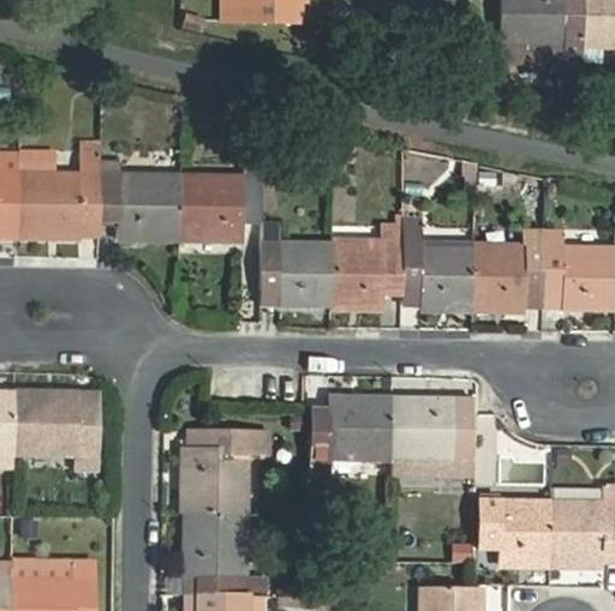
[(224,0),(224,18),(288,18),(288,0),(300,0),(304,0),(224,0)]
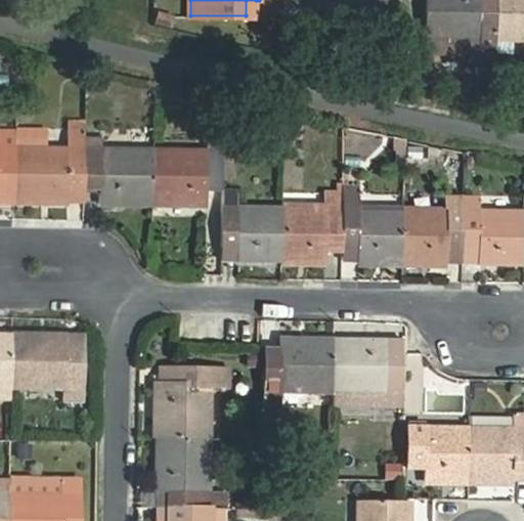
[(246,15),(256,15),(256,0),(246,0),(246,15)]
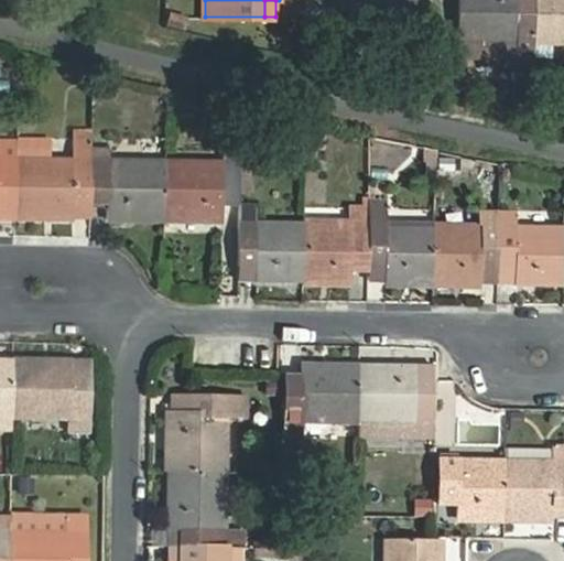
[(462,0),(462,21),(462,54),(507,54),(517,54),(517,64),(517,107),(535,110),(535,54),(537,0),(462,0)]
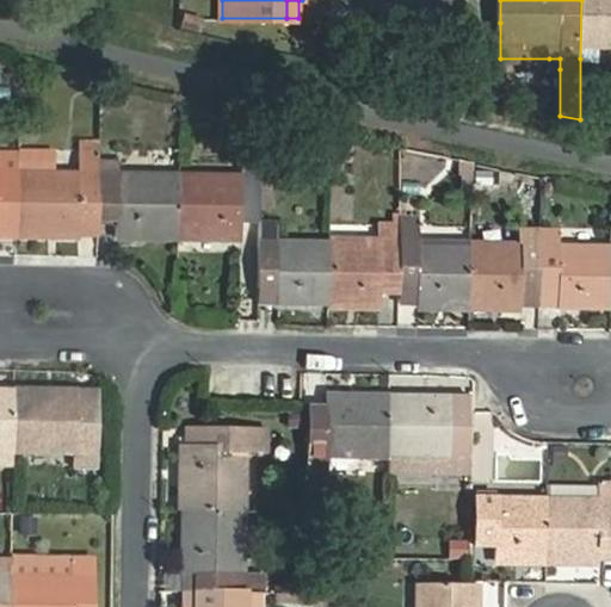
[(599,59),(599,45),(610,44),(610,0),(581,0),(580,59),(599,59)]
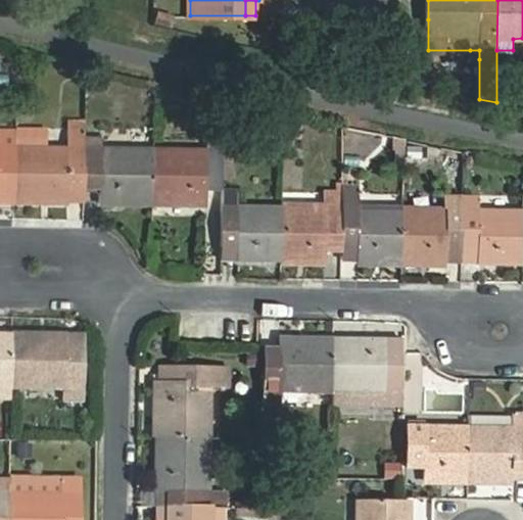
[(428,19),(402,18),(399,83),(418,86),(418,49),(428,50),(428,19)]
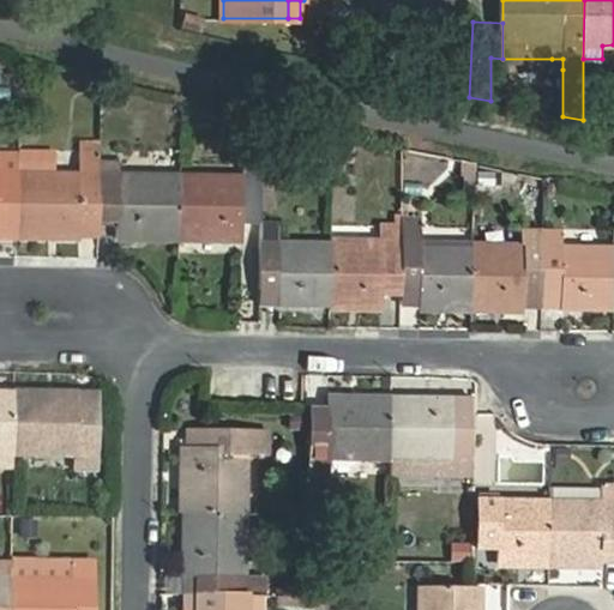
[(552,70),(563,70),(563,59),(552,59),(552,70)]
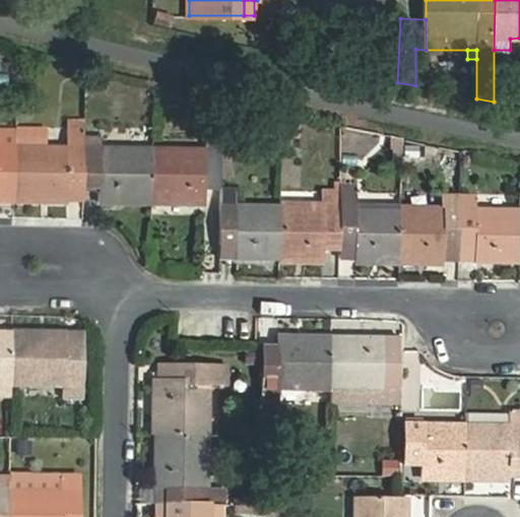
[(14,197),(84,197),(85,138),(85,133),(85,116),(68,116),(67,144),(15,143),(14,197)]
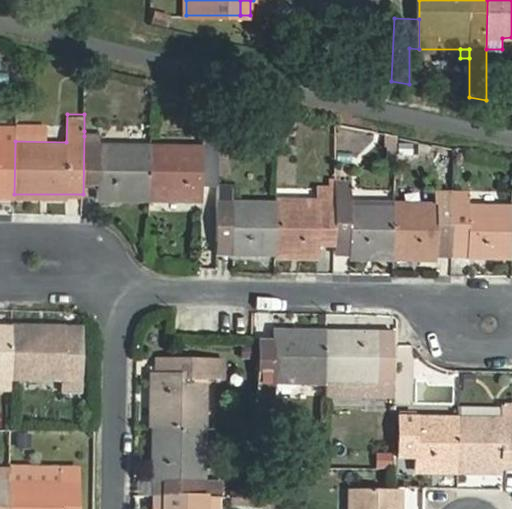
[(15,124),(0,123),(0,140),(15,141),(15,124)]
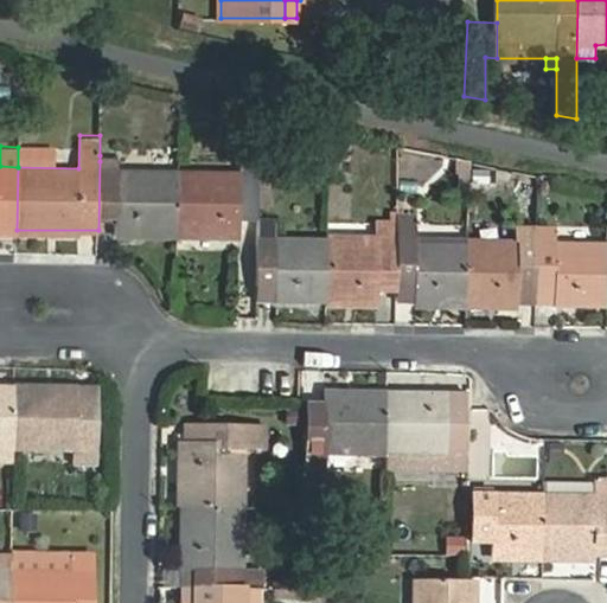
[(116,230),(179,231),(180,170),(119,168),(119,155),(100,155),(100,161),(100,216),(116,216),(116,230)]
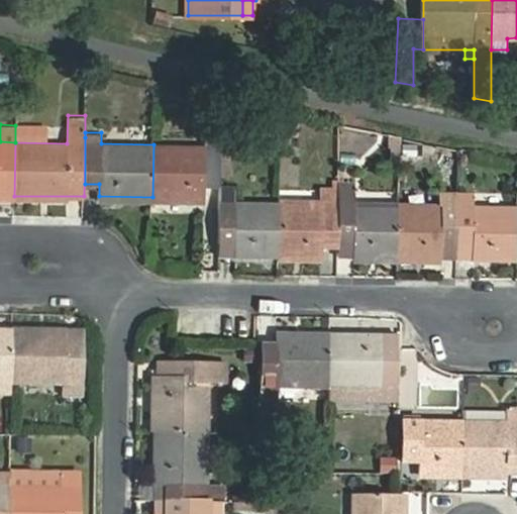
[(356,134),(342,134),(342,157),(356,158),(356,134)]
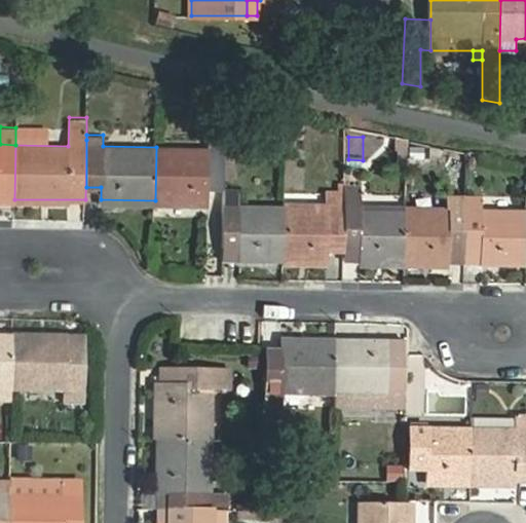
[(0,198),(14,199),(15,145),(0,144),(0,198)]
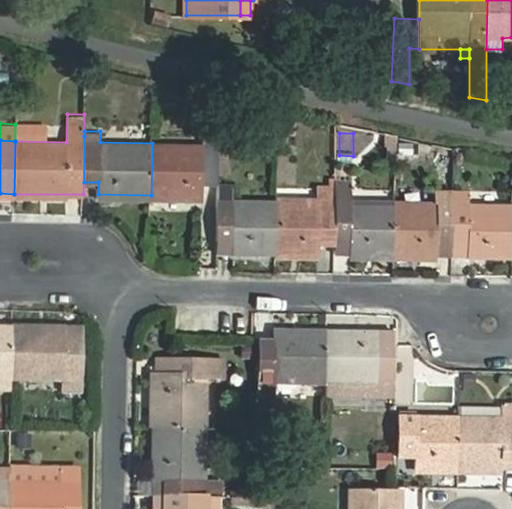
[(204,144),(152,143),(151,195),(203,196),(204,144)]
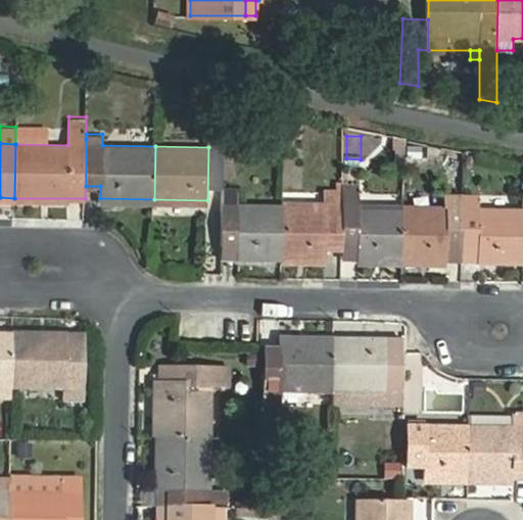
[(360,182),(343,182),(343,187),(342,248),(358,248),(358,258),(402,260),(402,204),(360,203),(360,182)]
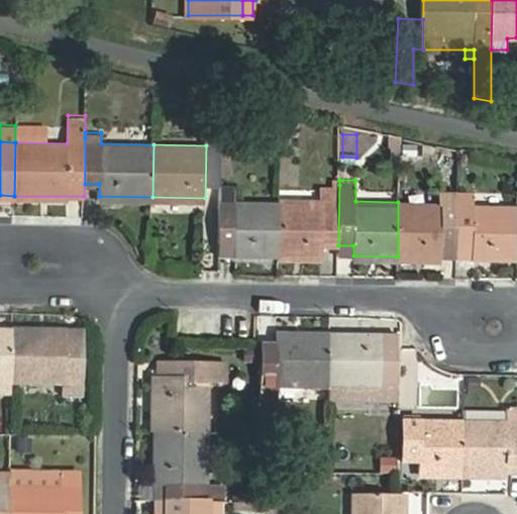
[(219,253),(278,254),(280,201),(235,201),(235,186),(220,185),(219,253)]
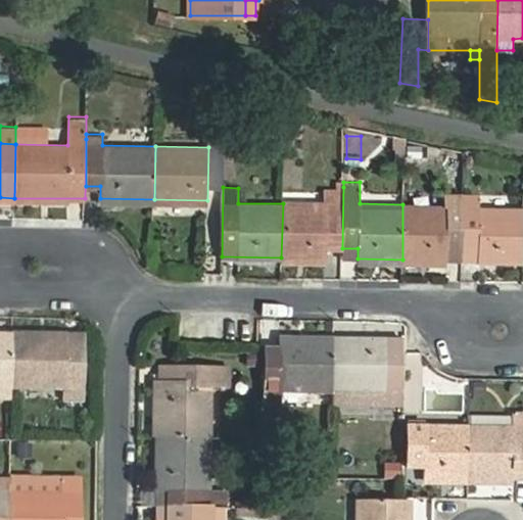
[(324,204),(283,203),(281,257),(326,258),(327,247),(342,248),(343,187),(324,187),(324,204)]
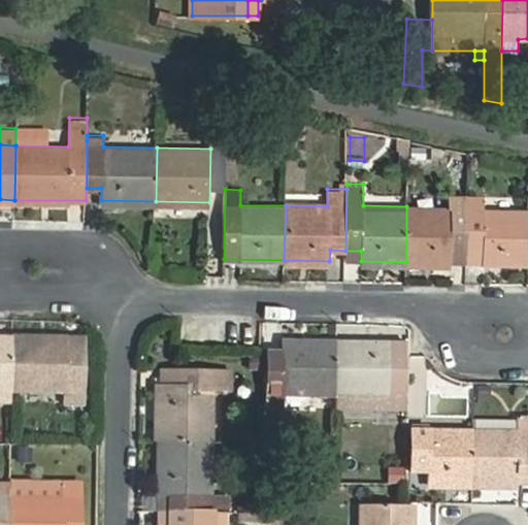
[(484,197),(468,196),(468,207),(467,249),(483,249),(483,263),(527,264),(527,210),(484,209),(484,197)]
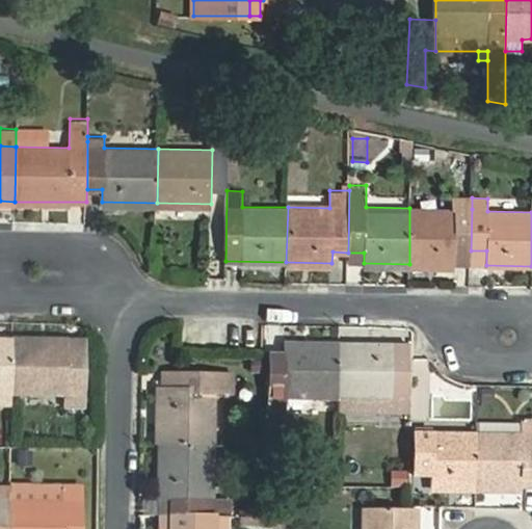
[(454,250),(471,250),(472,209),(409,208),(409,264),(454,265),(454,250)]
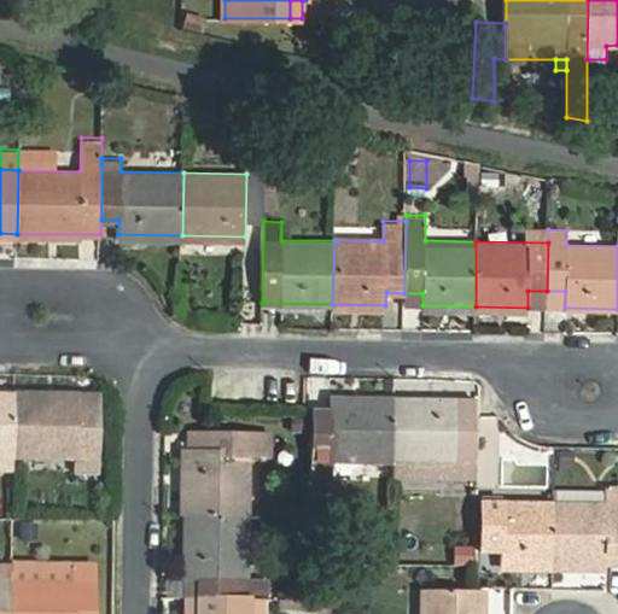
[(0,466),(15,467),(15,454),(15,391),(0,390),(0,466)]
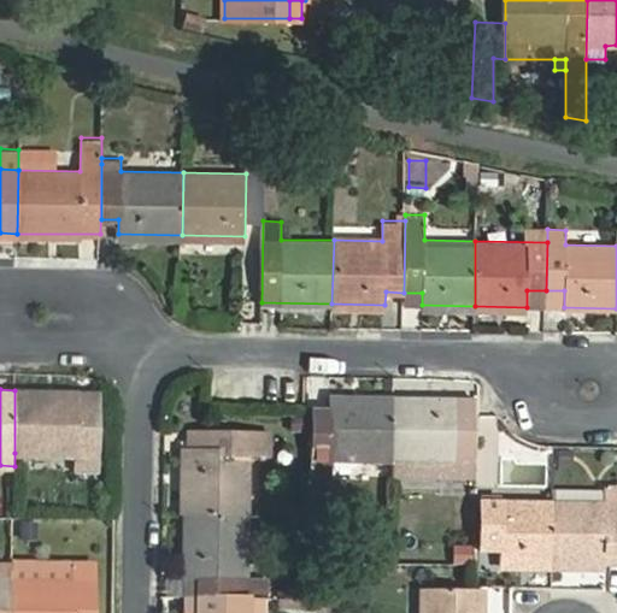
[(78,392),(15,390),(15,453),(75,455),(75,469),(97,469),(98,407),(77,406),(78,392)]
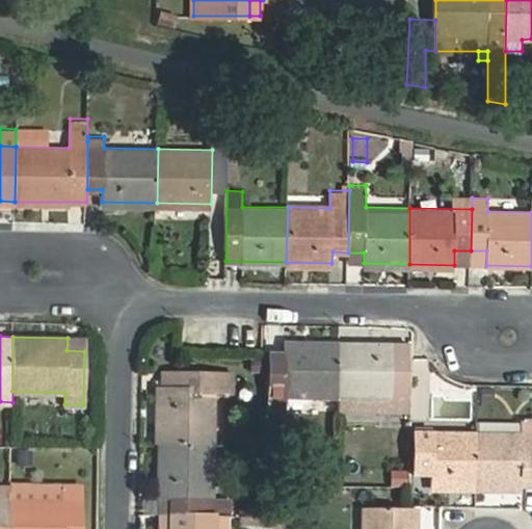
[(287,395),(339,396),(340,341),(285,340),(285,351),(269,351),(268,416),(287,417),(287,395)]
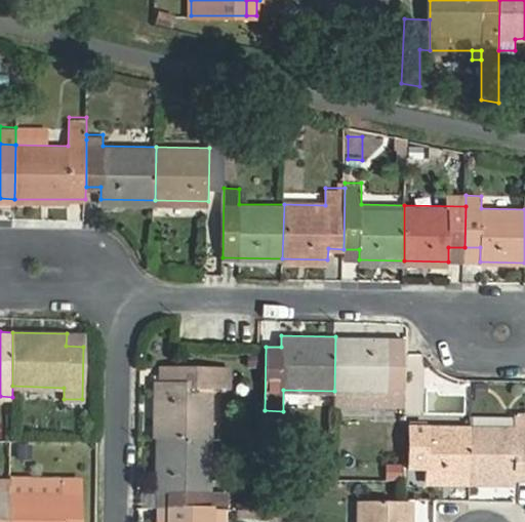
[(405,337),(335,336),(334,391),(334,404),(404,405),(405,337)]
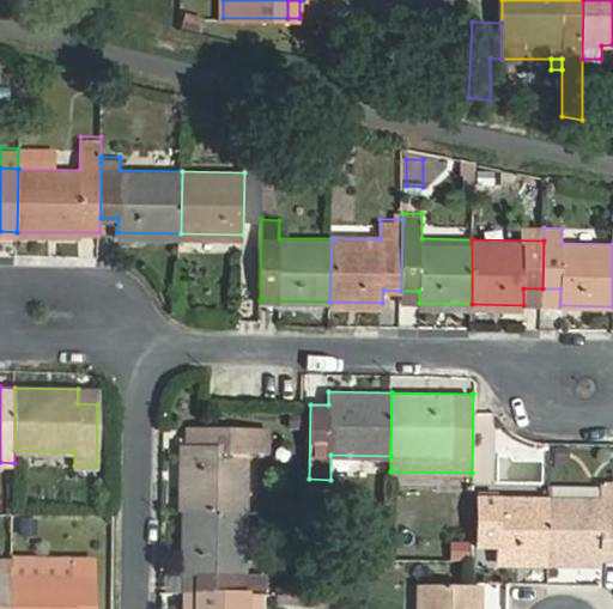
[(184,443),(183,510),(247,510),(248,451),(256,451),(256,428),(196,427),(196,443),(184,443)]
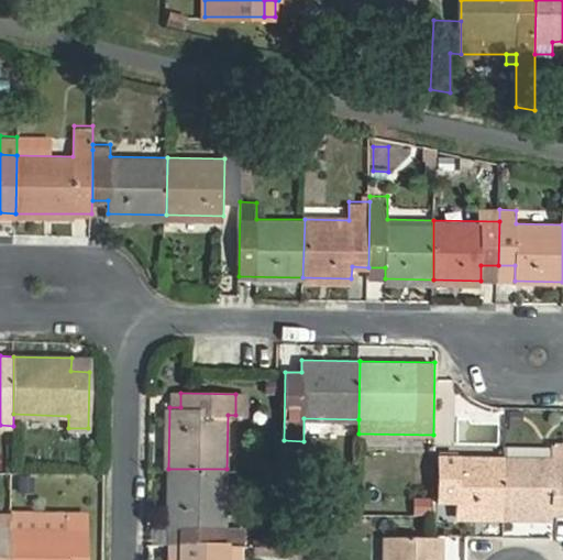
[(552,457),(505,456),(505,514),(552,514),(552,503),(562,503),(562,443),(553,443),(552,457)]
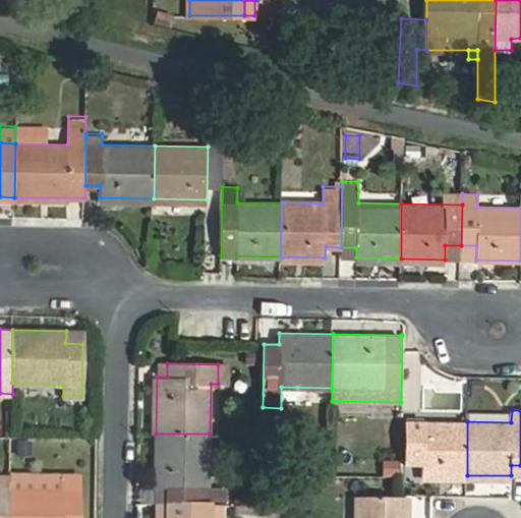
[(423,474),(467,475),(467,421),(407,421),(406,461),(423,461),(423,474)]
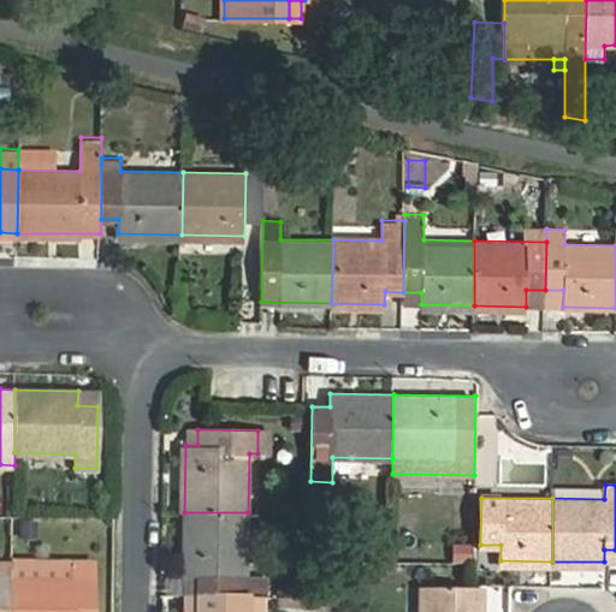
[(196,575),(196,593),(247,594),(248,512),(184,512),(183,575),(196,575)]
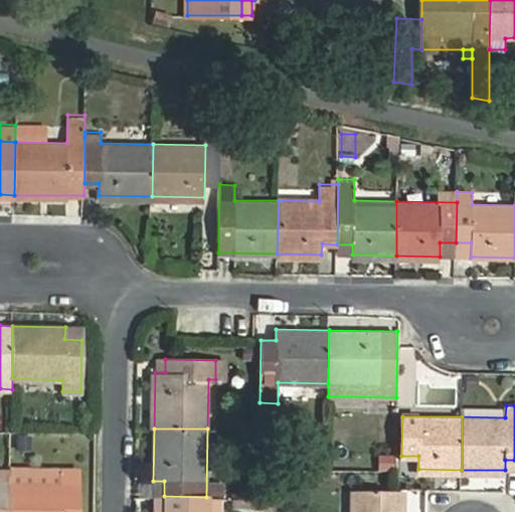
[(0,511),(8,511),(9,481),(10,469),(0,468),(0,511)]
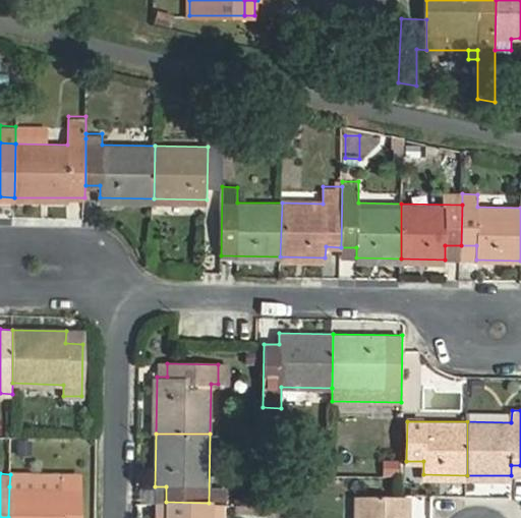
[(9,486),(8,517),(78,517),(79,494),(60,494),(60,487),(9,486)]
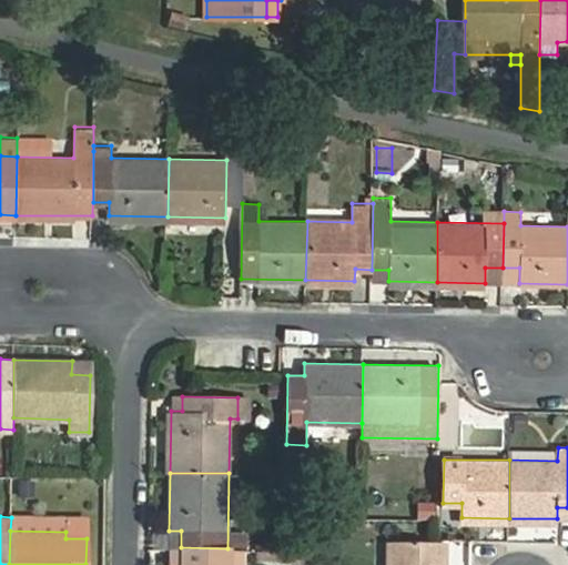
[(388,540),(387,564),(445,564),(446,541),(388,540)]
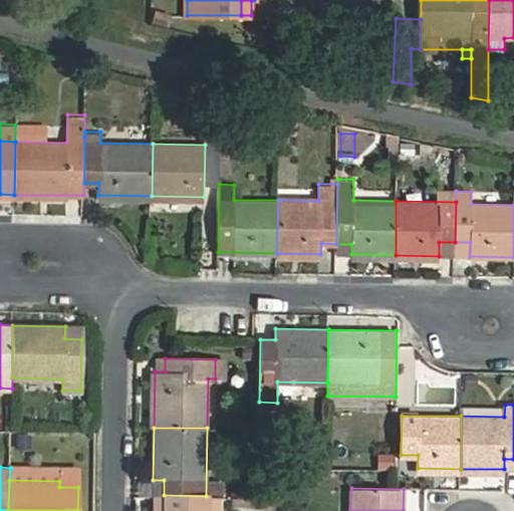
[(153,510),(152,510),(205,510),(206,496),(164,495),(163,510),(153,510)]
